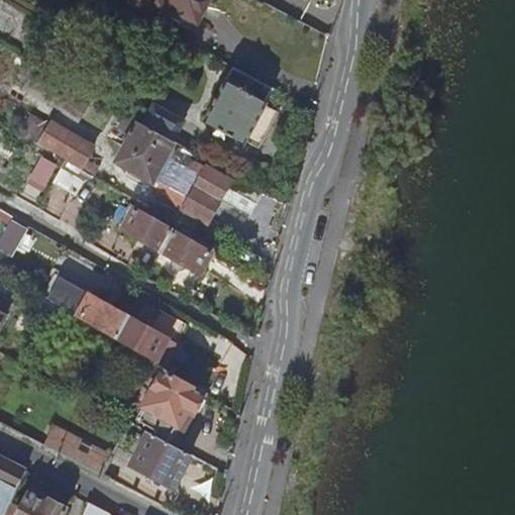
[(207,25),(230,36),(246,6),(235,0),(172,0),(165,16),(202,35),(207,25)]
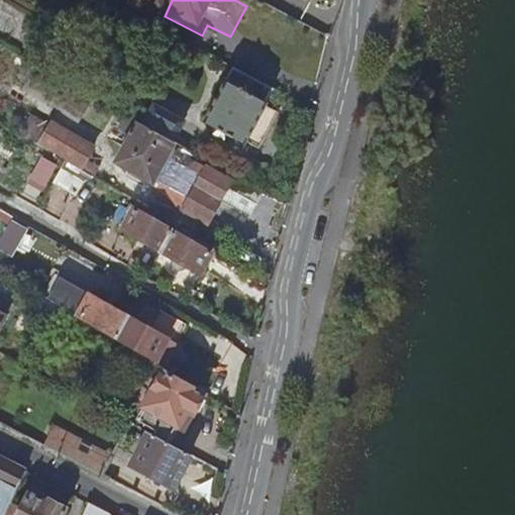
[(274,93),(231,70),(202,122),(244,145),(274,93)]
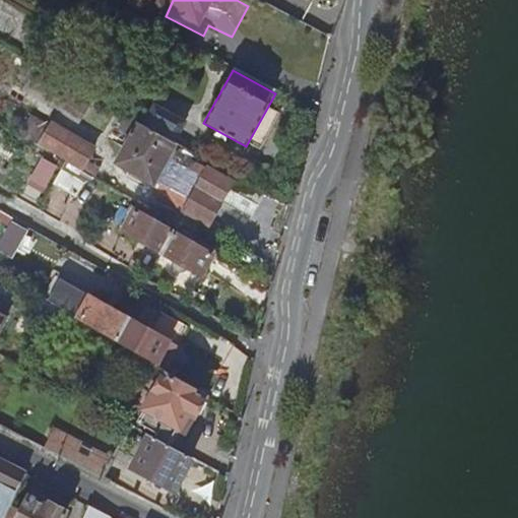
[(145,129),(171,143),(181,125),(155,111),(145,129)]
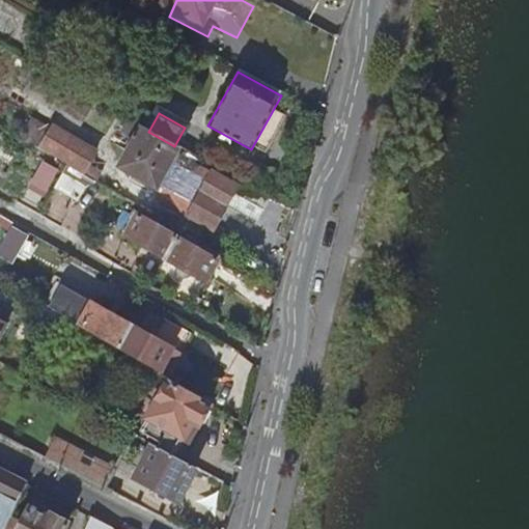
[(40,145),(85,171),(96,150),(52,126),(40,145)]
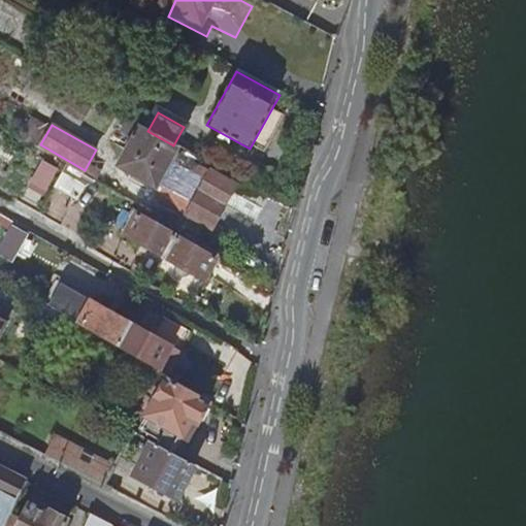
[(177,149),(173,145),(148,131),(139,127),(117,168),(155,189),(177,149)]
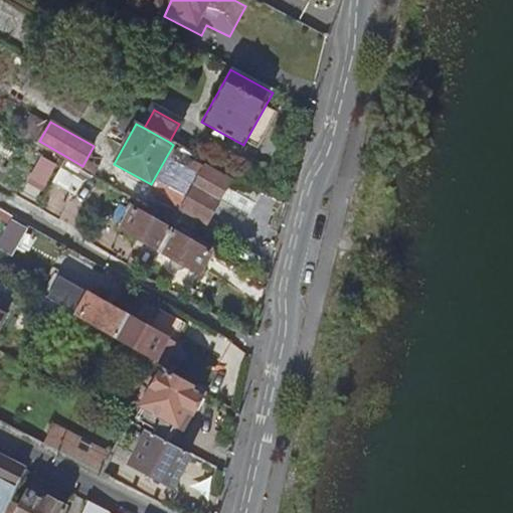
[(46,190),(55,162),(37,156),(28,185),(46,190)]
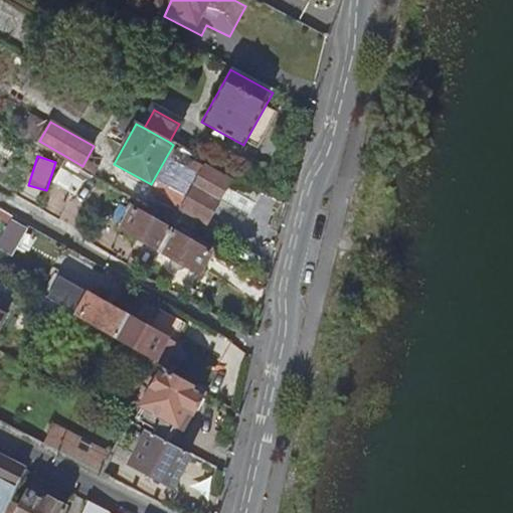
[(246,186),(233,178),(229,184),(188,161),(164,202),(205,226),(219,202),(247,218),(262,194),(246,186)]
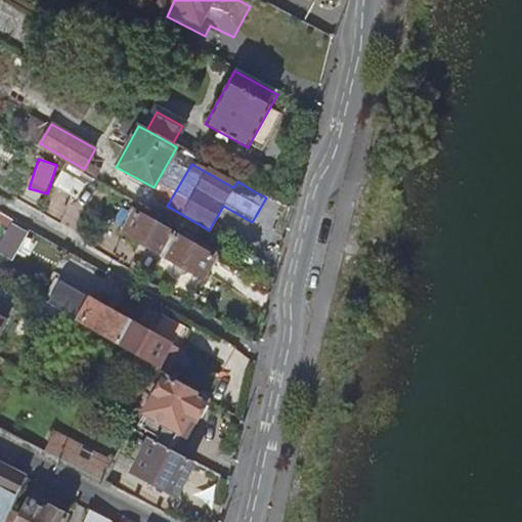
[(61,172),(54,185),(75,197),(82,183),(61,172)]
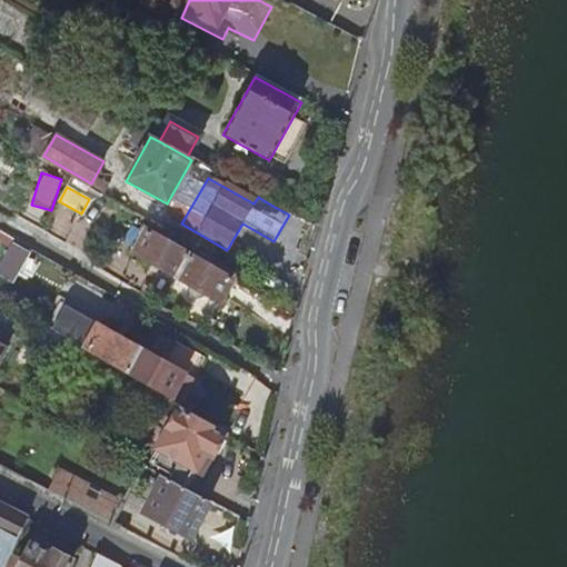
[(178,275),(195,242),(189,239),(183,247),(148,227),(135,250),(178,275)]
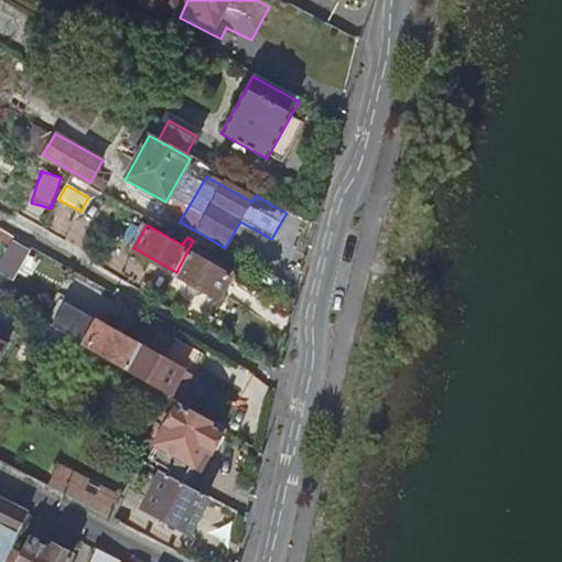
[(0,272),(13,281),(31,249),(11,238),(0,258),(0,272)]
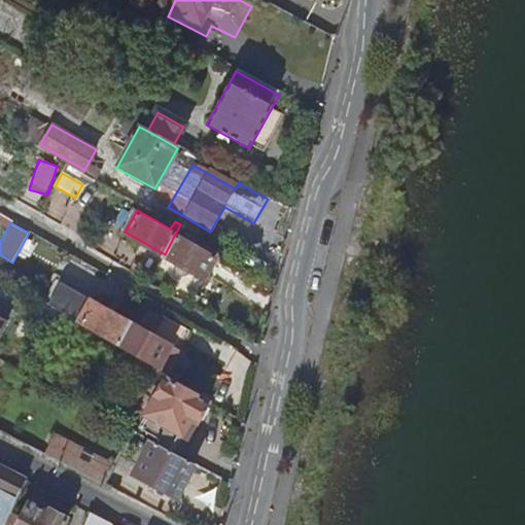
[(180,224),(165,254),(204,277),(216,254),(183,236),(186,229),(180,224)]
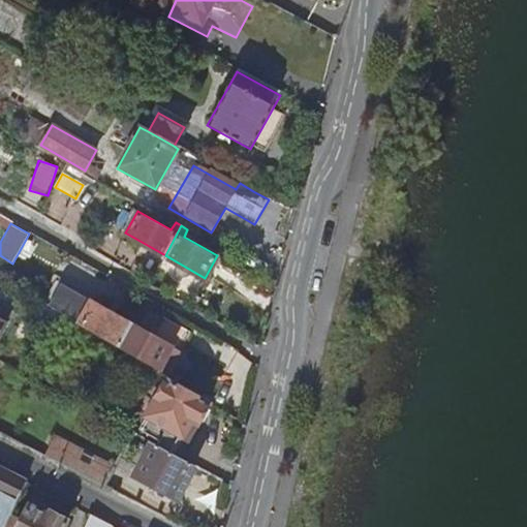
[(121,342),(133,319),(92,297),(81,319),(114,337),(110,344),(117,348),(121,342)]
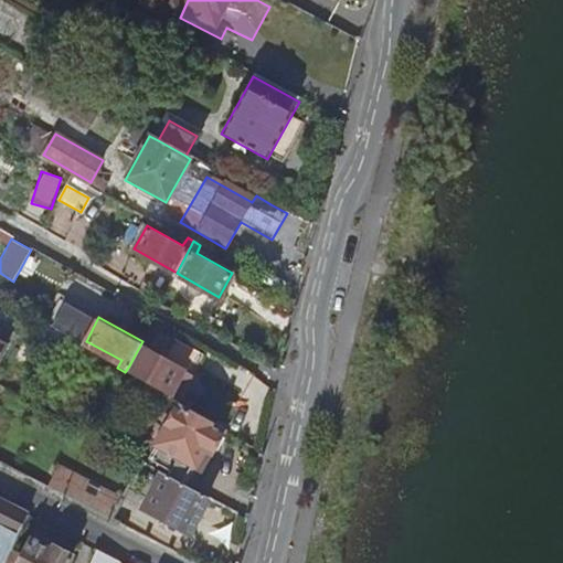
[(142,341),(129,365),(139,371),(136,379),(173,400),(177,402),(204,353),(176,336),(166,353),(142,341)]
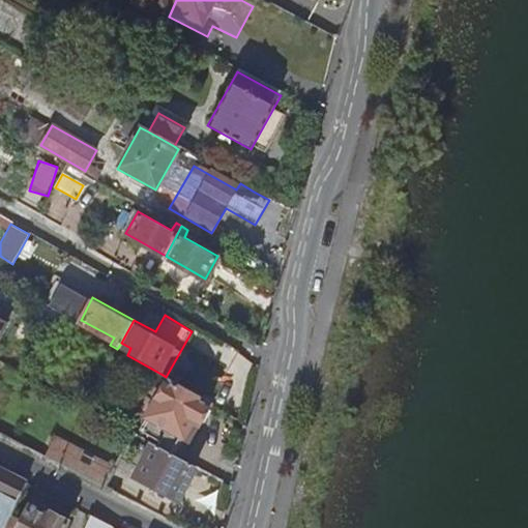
[(96,349),(101,340),(78,327),(74,335),(77,339),(91,347),(96,349)]
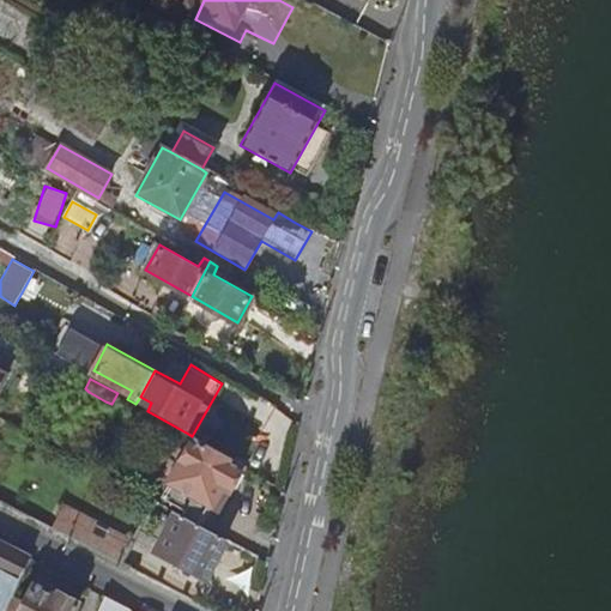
[(95,421),(106,401),(89,392),(79,411),(95,421)]
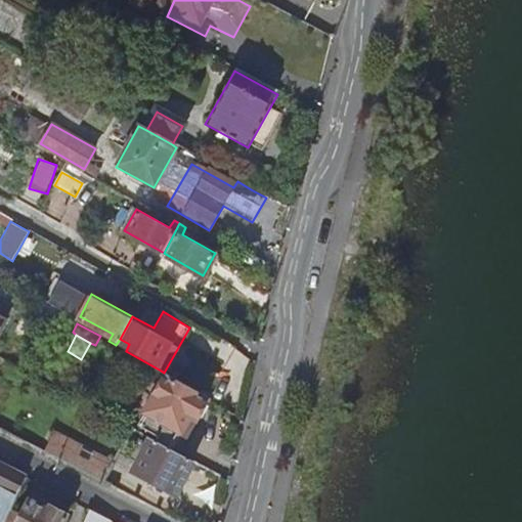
[(167,386),(172,377),(164,373),(161,371),(157,379),(167,386)]
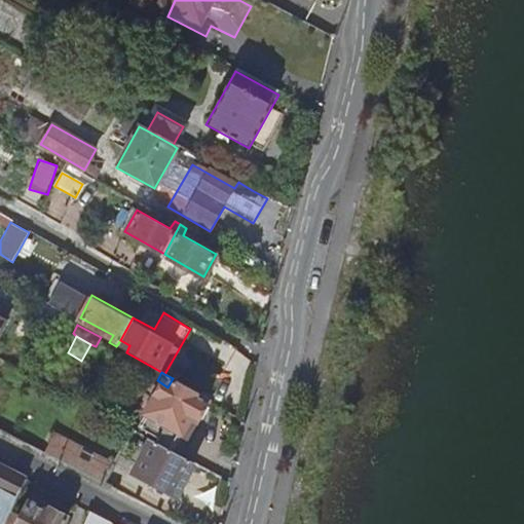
[(161,444),(178,452),(207,398),(173,378),(167,387),(146,426),(164,438),(161,444)]
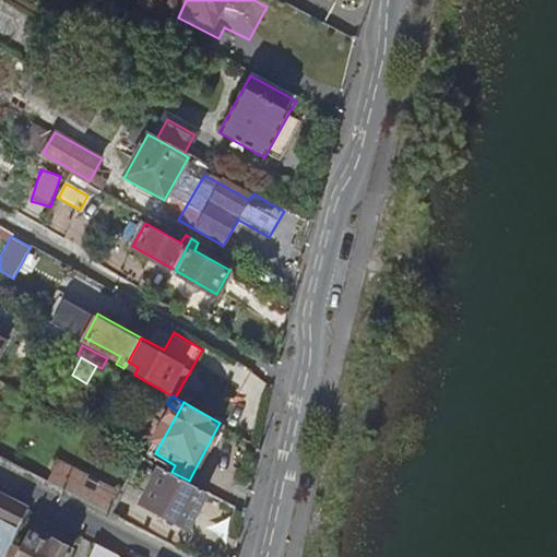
[(142,427),(157,436),(168,416),(153,407),(142,427)]
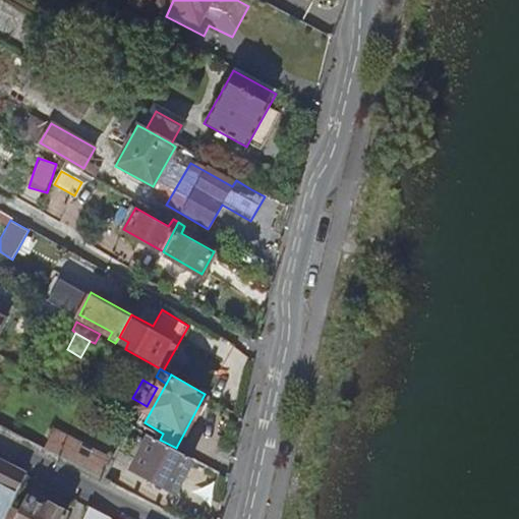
[(102,476),(111,459),(53,429),(45,447),(102,476)]
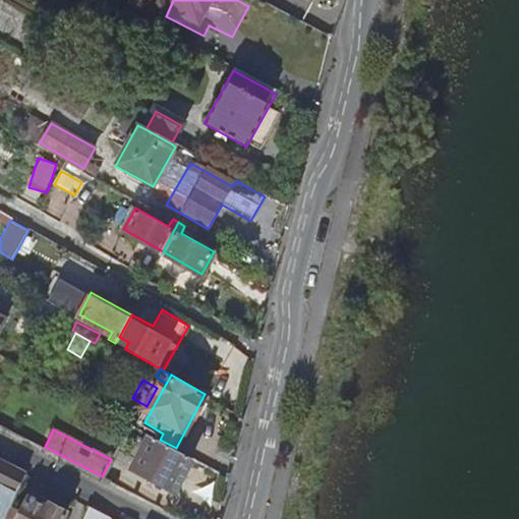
[(191,456),(176,448),(160,440),(150,434),(132,466),(173,488),(191,456)]
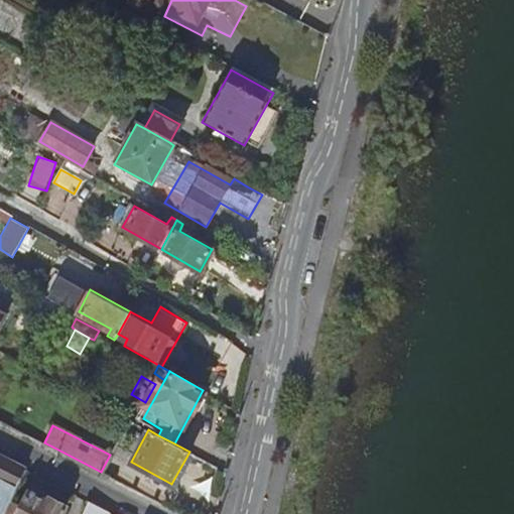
[(5,513),(26,469),(0,455),(0,513),(5,513)]
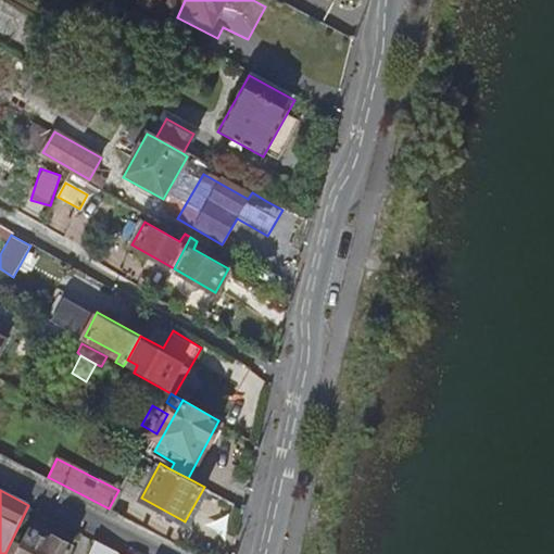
[(30,530),(19,553),(66,553),(72,544),(52,534),(49,539),(30,530)]
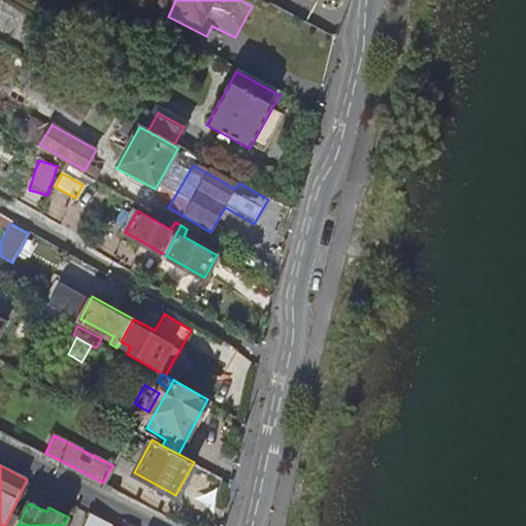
[(118,525),(91,512),(85,525),(118,525)]
